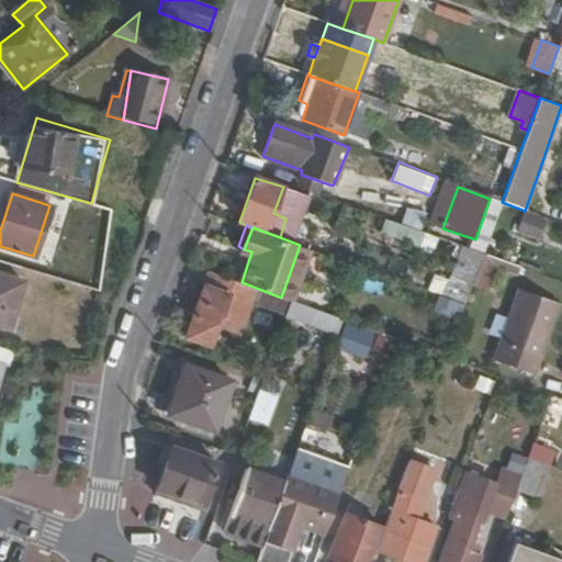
[(449,284),(440,283),(435,311),(463,316),(478,249),(458,245),(449,284)]
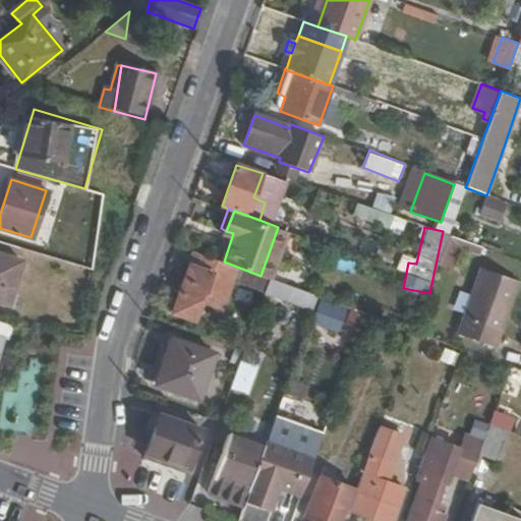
[(460,237),(449,233),(449,235),(438,264),(450,268),(460,237)]
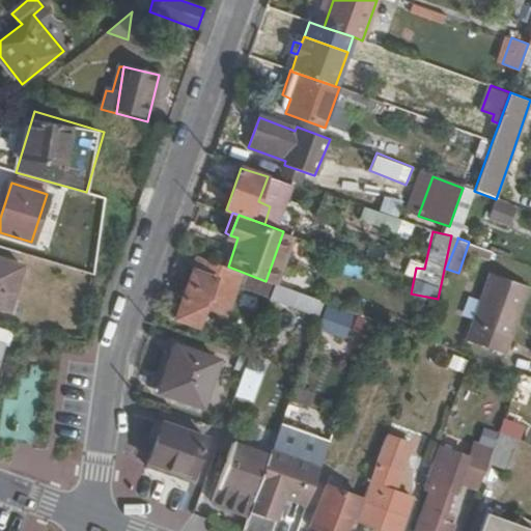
[(228,267),(198,256),(175,317),(196,326),(203,308),(225,316),(242,272),(228,267)]
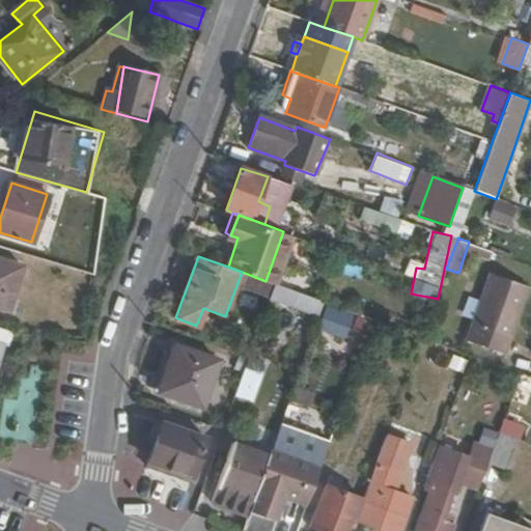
[(0,307),(6,309),(21,266),(0,258),(0,307)]
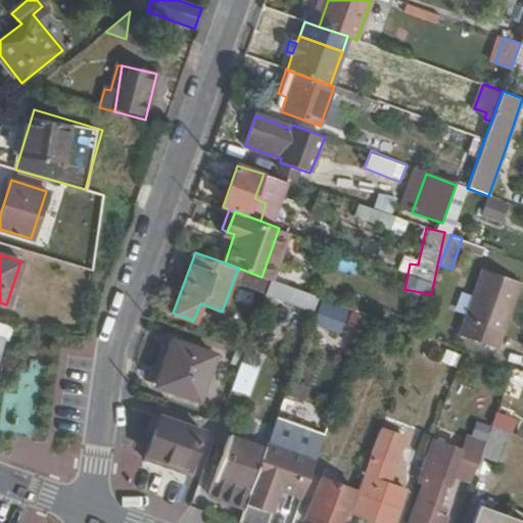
[(498,348),(522,282),(485,269),(465,321),(475,324),(471,338),(498,348)]
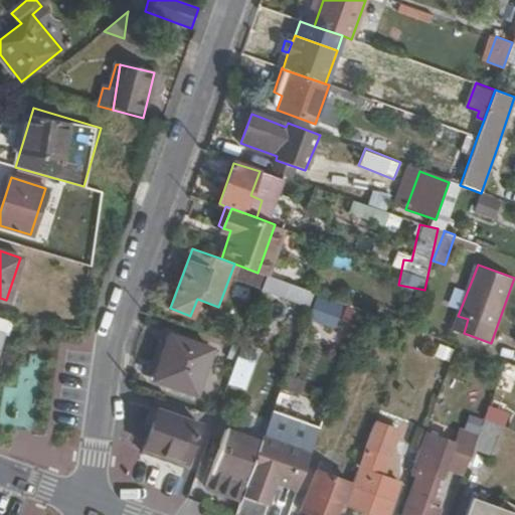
[(310,306),(315,290),(268,274),(263,290),(310,306)]
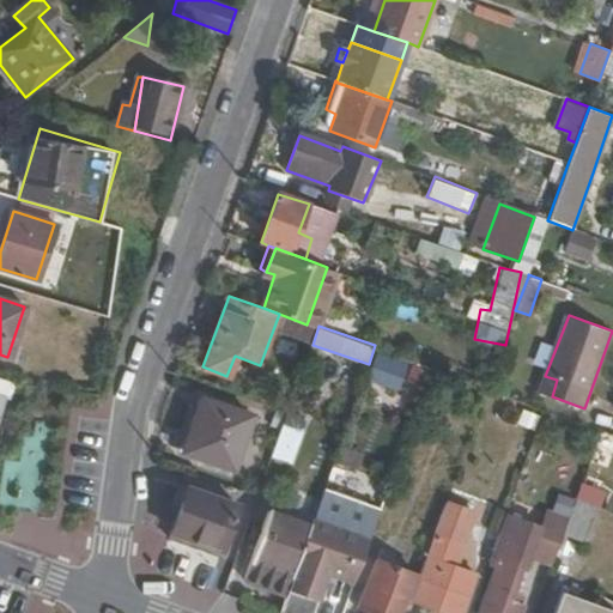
[(400,390),(410,360),(377,350),(368,380),(400,390)]
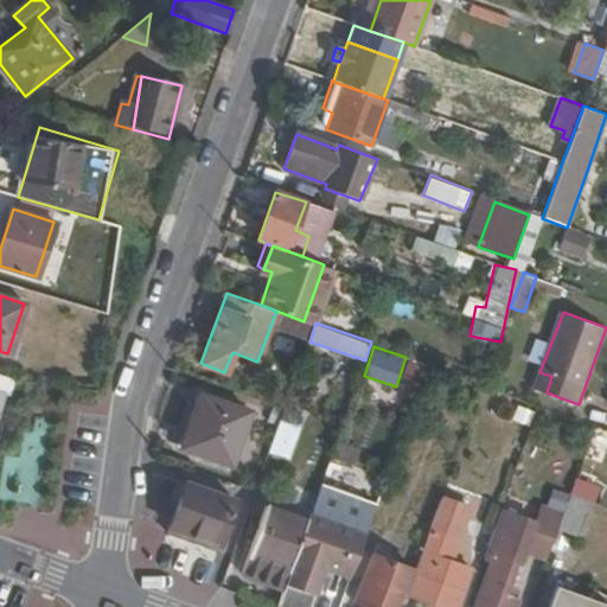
[(0,375),(0,389),(11,393),(14,379),(0,375)]
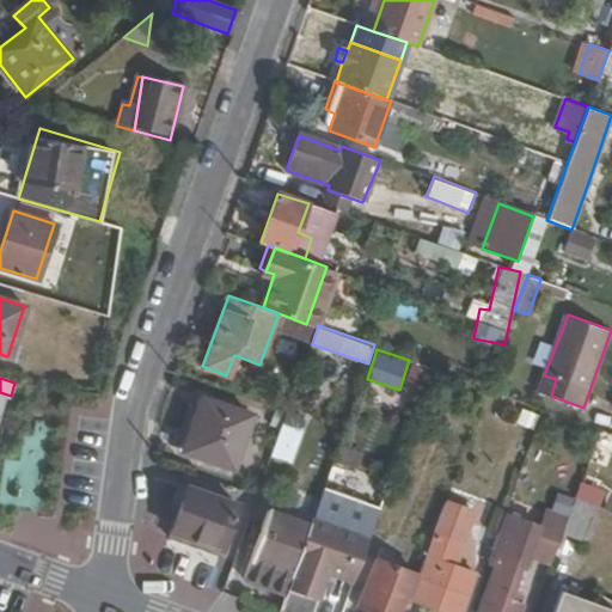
[(0,392),(0,411),(6,414),(7,405),(11,396),(0,392)]
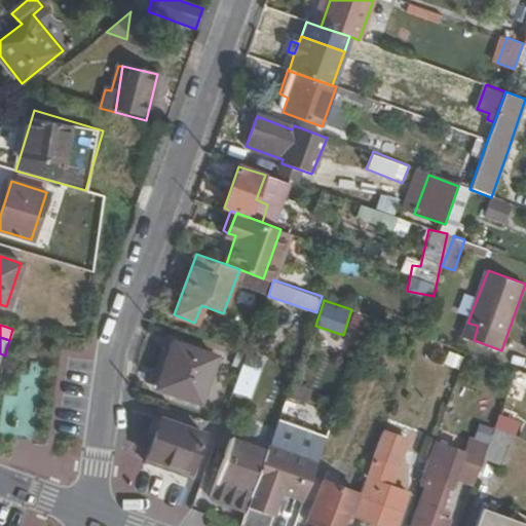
[(197,404),(214,359),(172,344),(156,388),(197,404)]
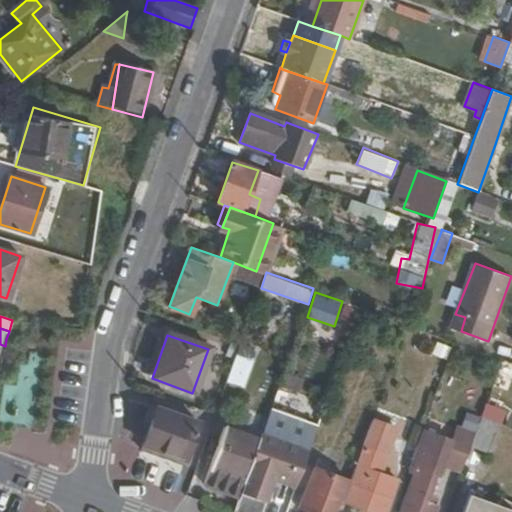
[(239,345),(225,382),(239,387),(253,350),(239,345)]
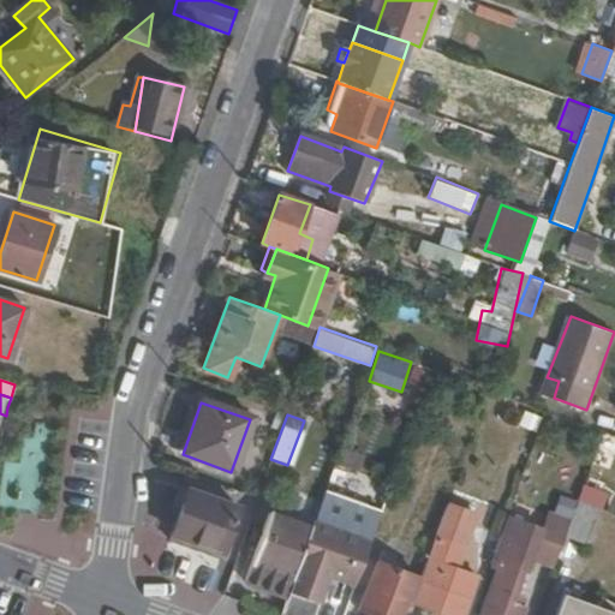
[(596,479),(585,475),(581,487),(592,491),(596,479)]
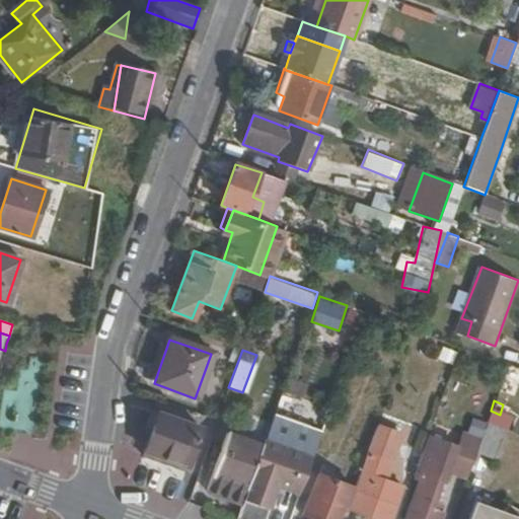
[(151,457),(182,469),(198,429),(155,414),(140,453),(151,457)]
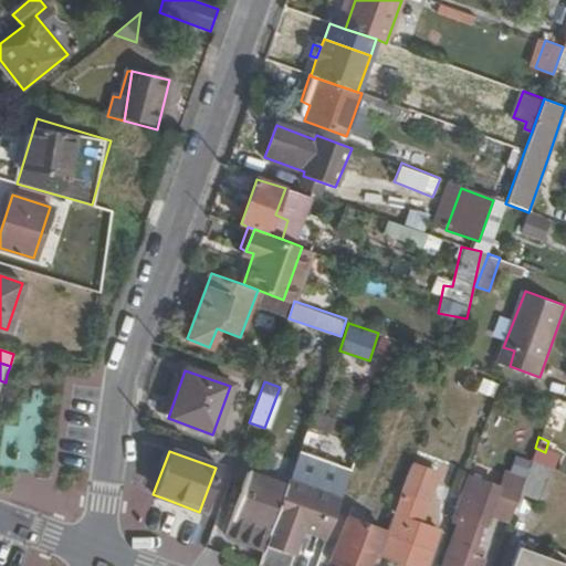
[(523,485),(520,495),(565,512),(563,516),(565,516),(565,472),(531,461),(523,485)]
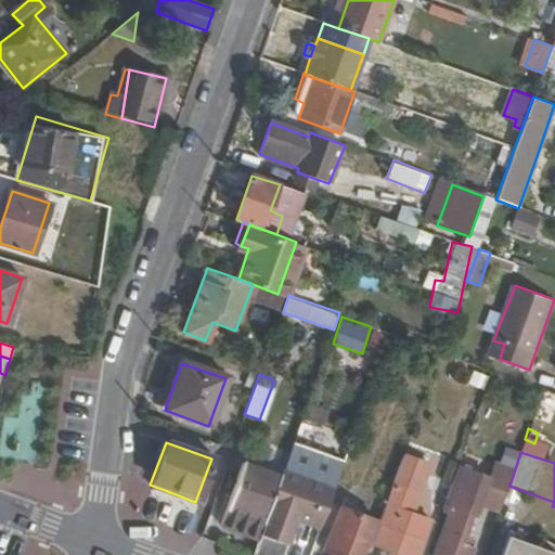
[(462,457),(447,500),(454,503),(434,554),(469,554),(474,546),(463,542),(478,503),(500,511),(510,486),(513,476),(462,457)]
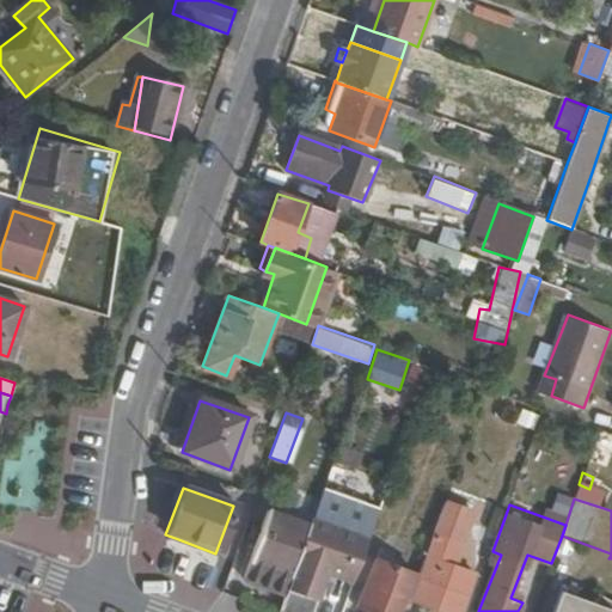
[(243,580),(283,597),(310,524),(270,508),(243,580)]
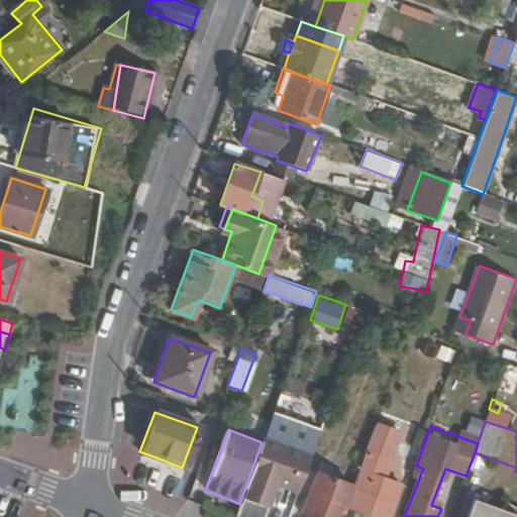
[(239,504),(233,516),(263,516),(275,485),(297,493),(311,452),(264,436),(262,442),(239,504)]
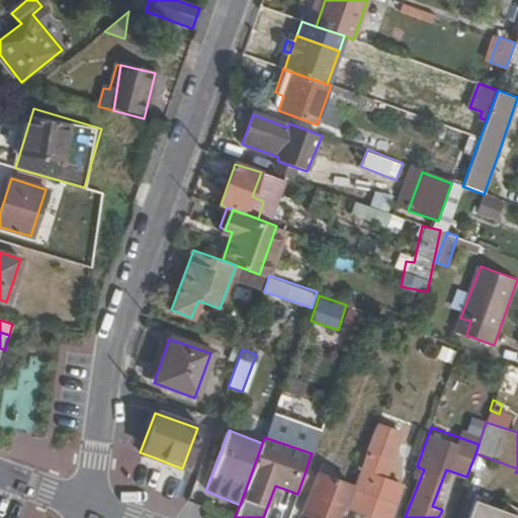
[(367,450),(354,487),(359,490),(352,507),(381,517),(390,517),(403,484),(383,478),(391,458),(367,450)]
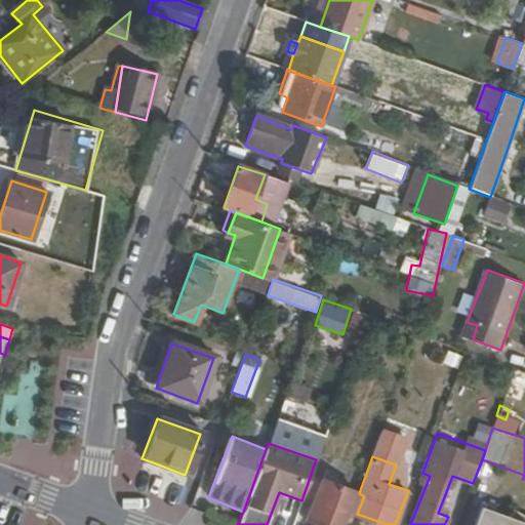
[(348,524),(353,512),(349,510),(356,490),(321,479),(306,520),(317,524),(348,524)]
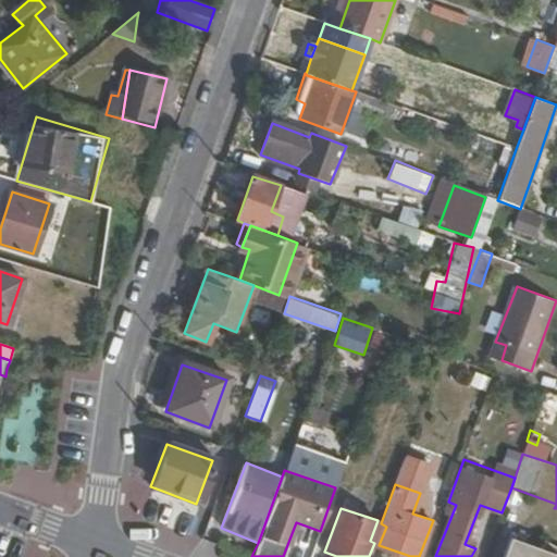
[(504,556),(556,556),(556,554),(511,537),(504,556)]
